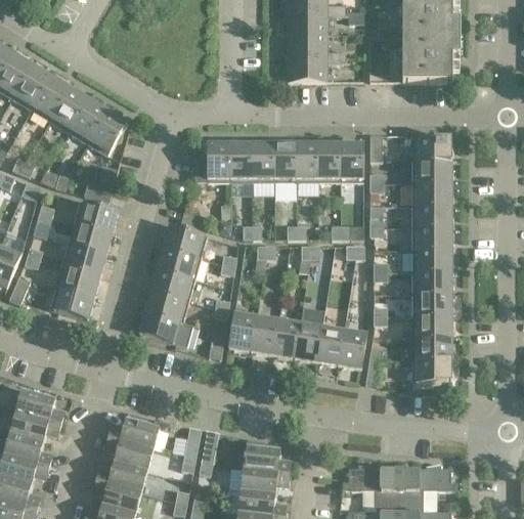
[(287,0),(288,10),(326,10),(326,16),(336,16),(336,4),(326,4),(326,0),(287,0)]
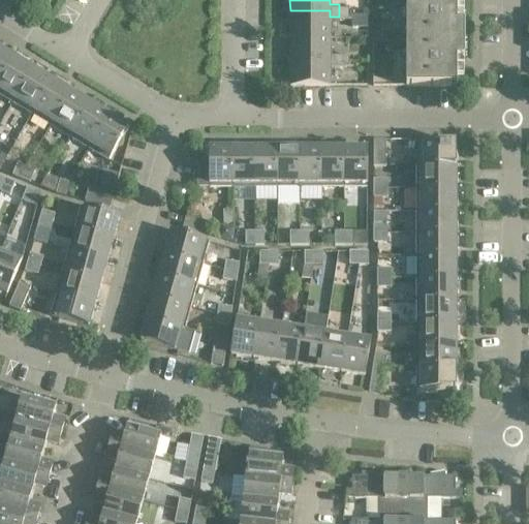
[(405,0),(406,36),(464,36),(464,19),(457,19),(456,0),(405,0)]
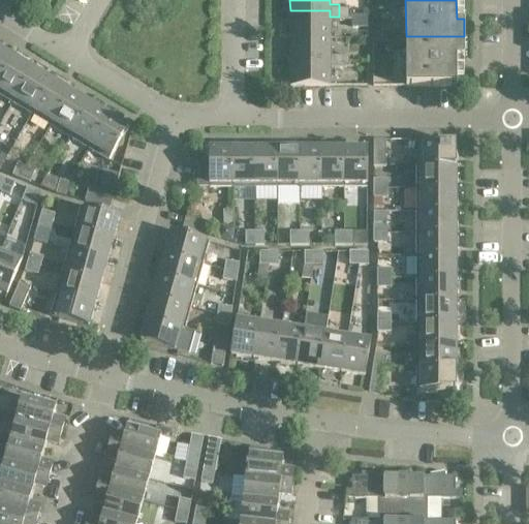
[(348,4),(339,4),(339,17),(348,17),(348,4)]
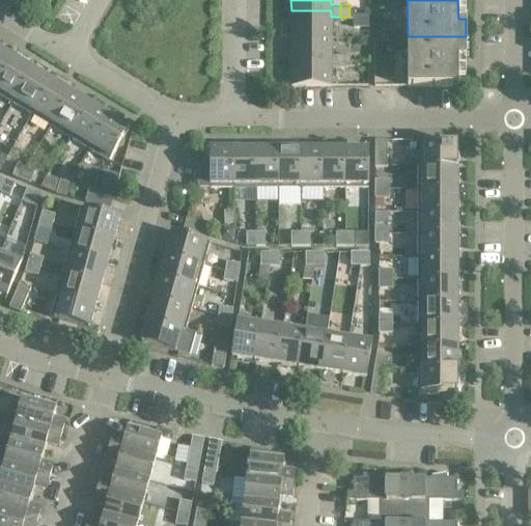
[(331,10),(291,10),(291,34),(331,34),(331,17),(331,10)]
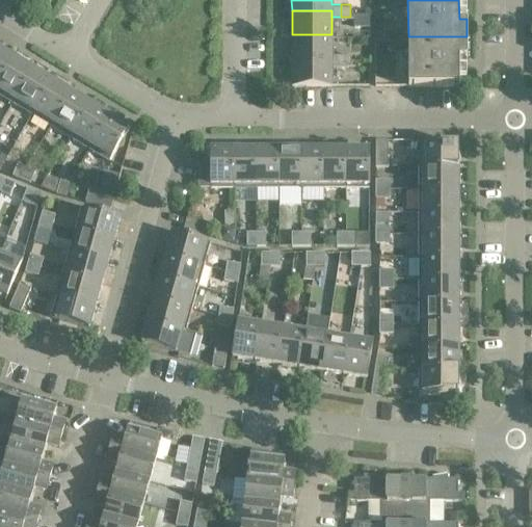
[(368,11),(353,11),(353,23),(368,23),(368,11)]
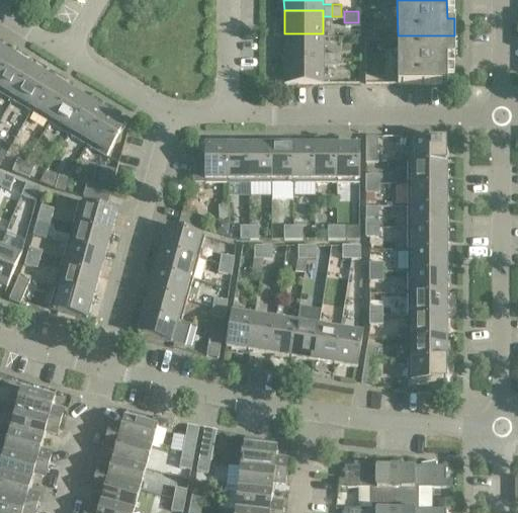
[(323,33),(284,33),(284,57),(323,57),(323,62),(332,62),(332,51),(323,51),(323,33)]
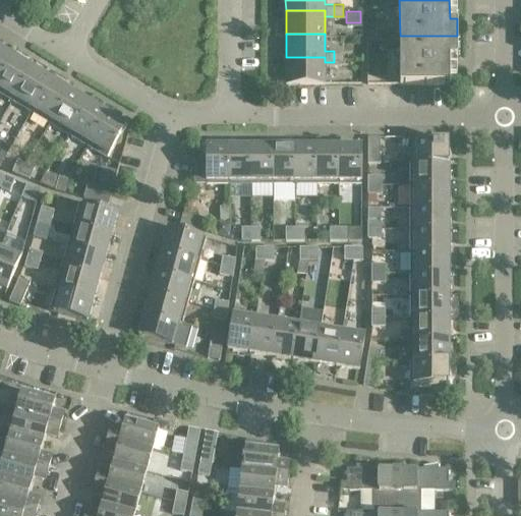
[(457,36),(400,36),(400,80),(450,80),(450,54),(457,54),(457,36)]
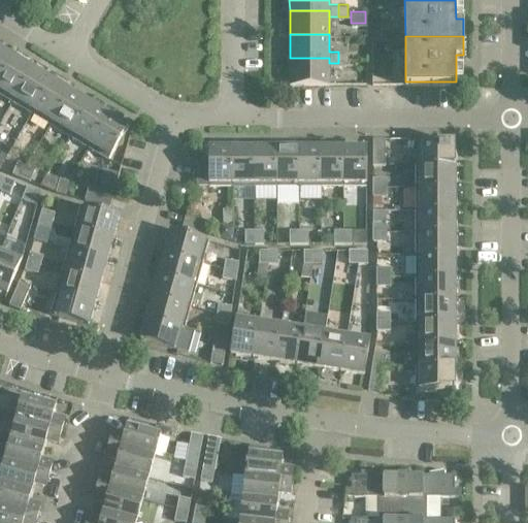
[(0,75),(13,54),(0,44),(0,75)]
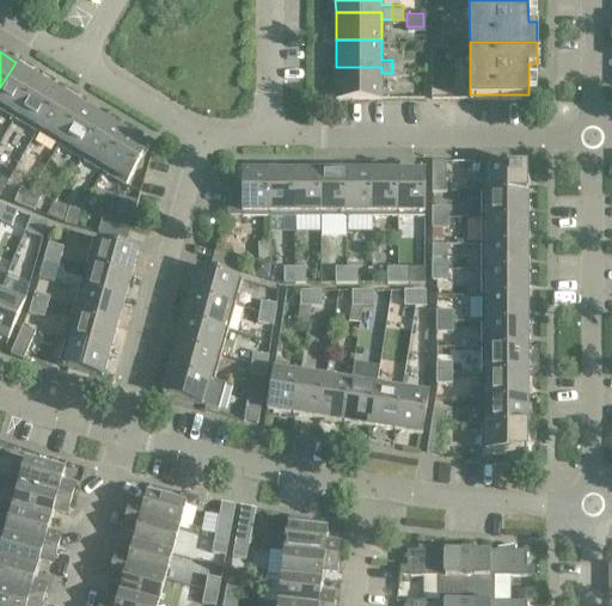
[(403,60),(392,60),(392,73),(403,73),(403,60)]
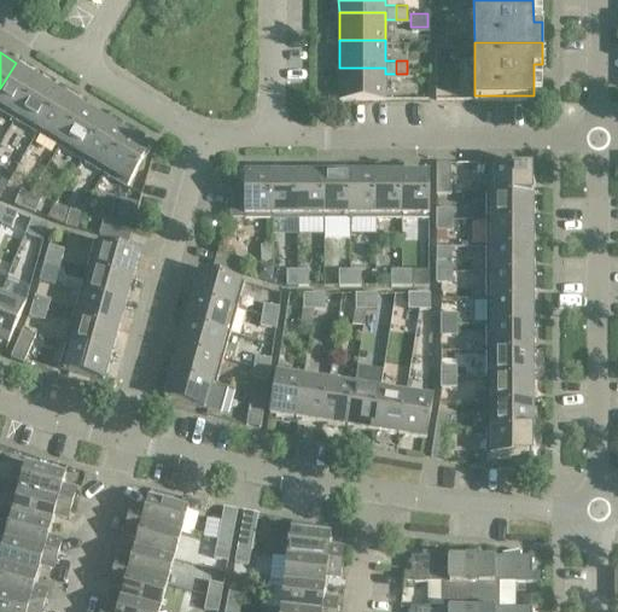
[(38,76),(16,63),(0,88),(0,106),(15,116),(38,76)]
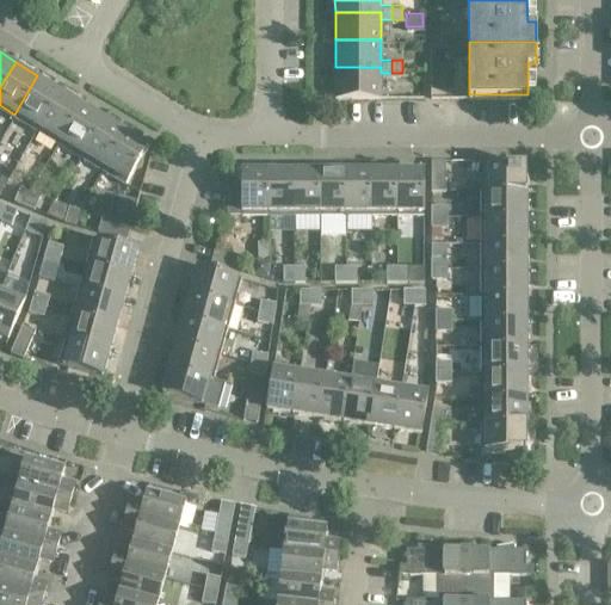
[(381,67),(335,67),(335,94),(381,94),(381,73),(381,67)]
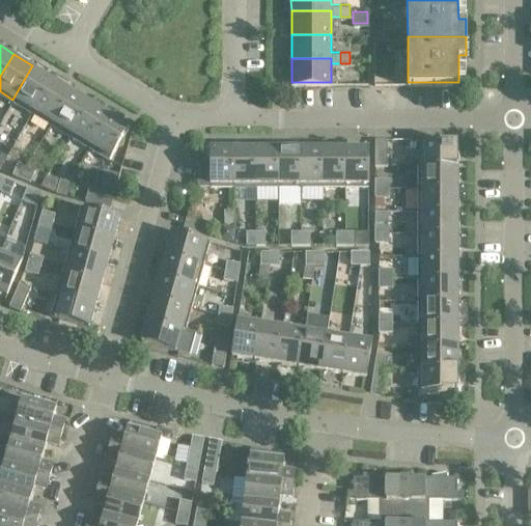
[(52,77),(32,65),(12,100),(31,111),(52,77)]
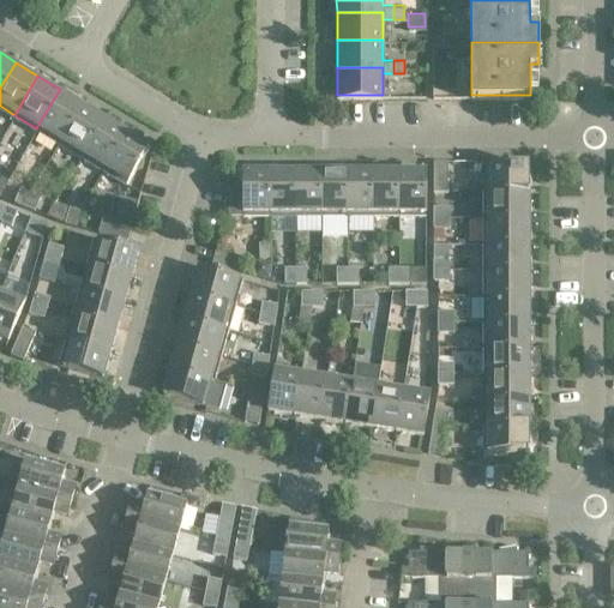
[(82,102),(60,89),(36,128),(59,142),(82,102)]
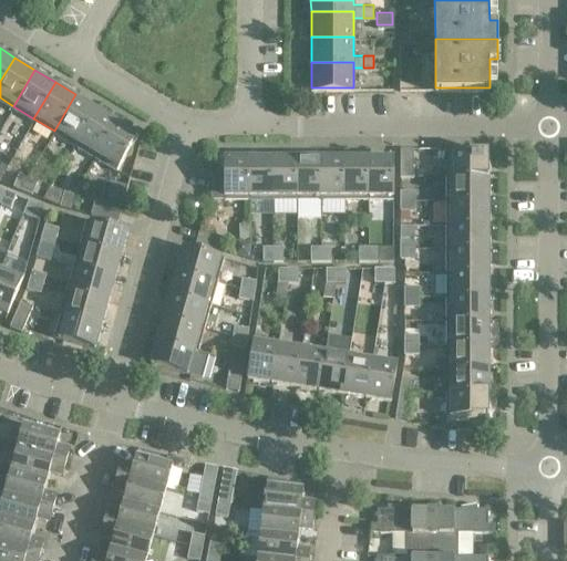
[(96,106),(75,94),(54,131),(74,143),(96,106)]
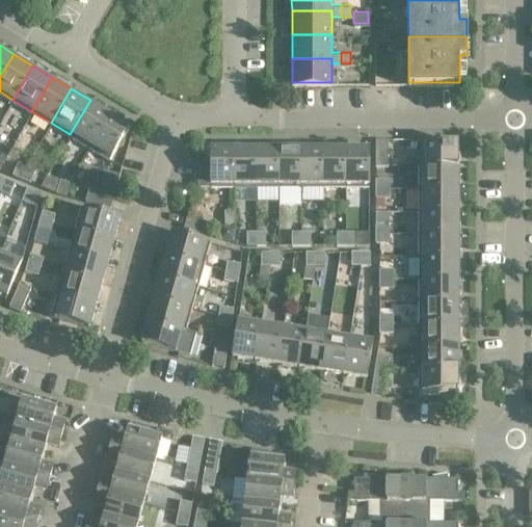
[(109,111),(90,100),(70,134),(89,146),(109,111)]
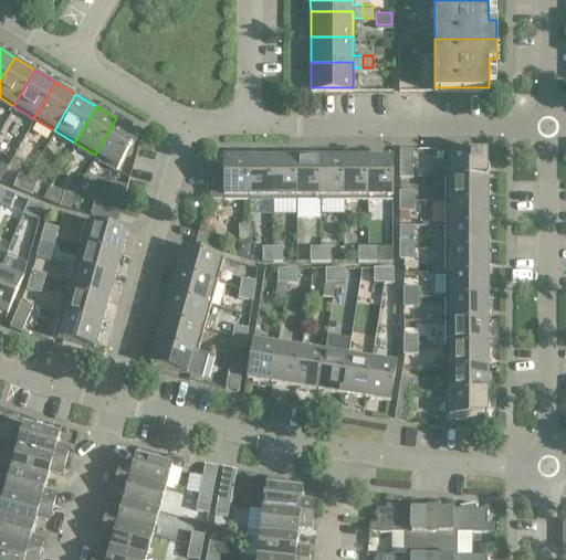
[(138,131),(116,118),(95,155),(116,168),(138,131)]
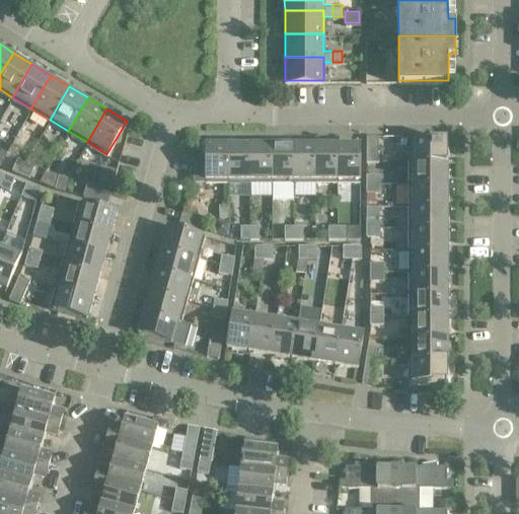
[(366,134),(366,159),(378,159),(378,134),(366,134)]
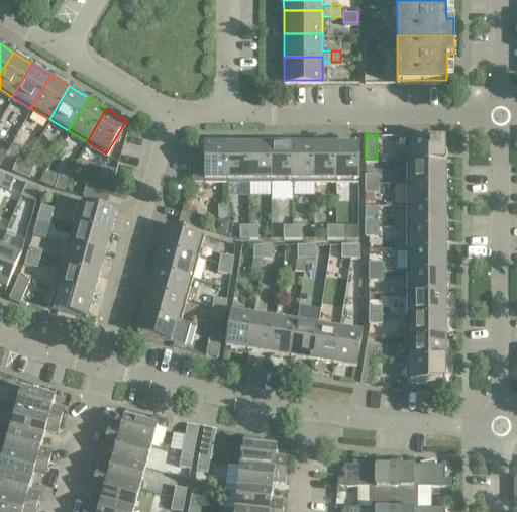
[(406,136),(406,159),(445,159),(445,136),(406,136)]
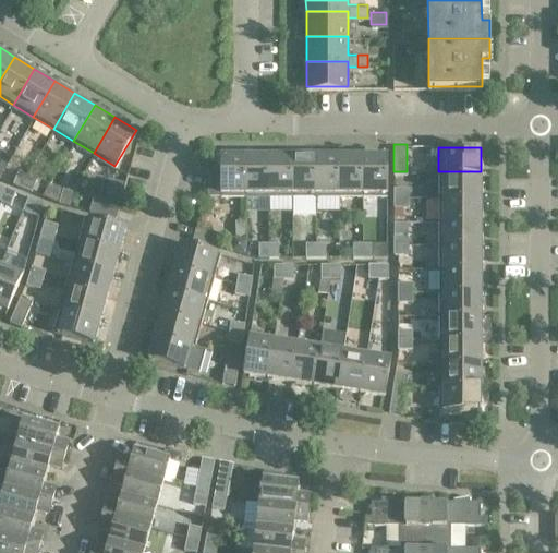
[(207,194),(244,194),(244,152),(220,152),(220,167),(214,167),(214,166),(213,166),(207,184),(207,194)]
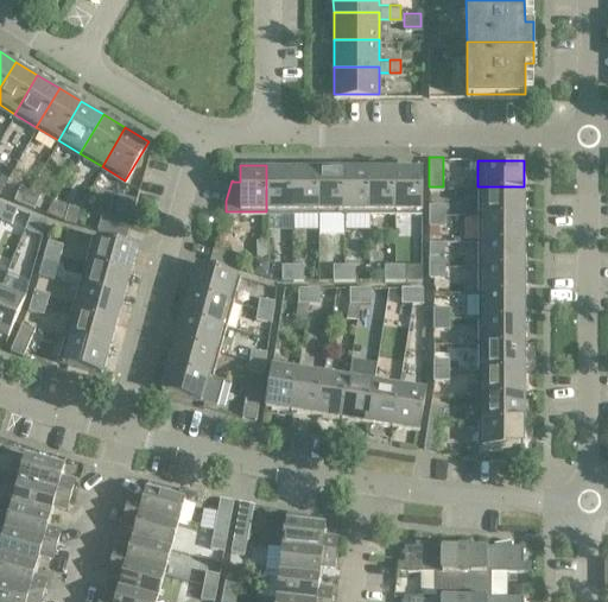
[(292,165),(266,165),(266,211),(292,211),(292,165)]
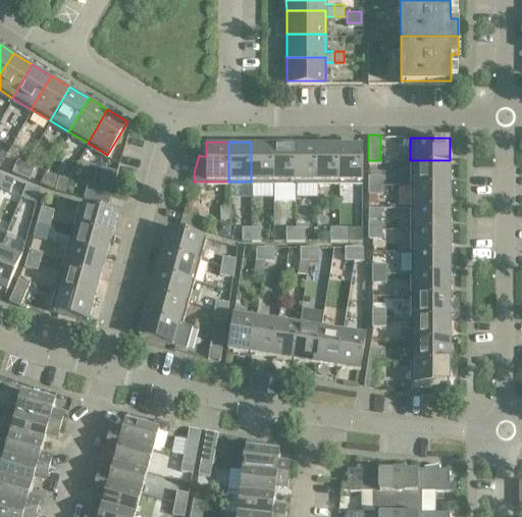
[(273,142),(251,142),(251,182),(273,182),(273,142)]
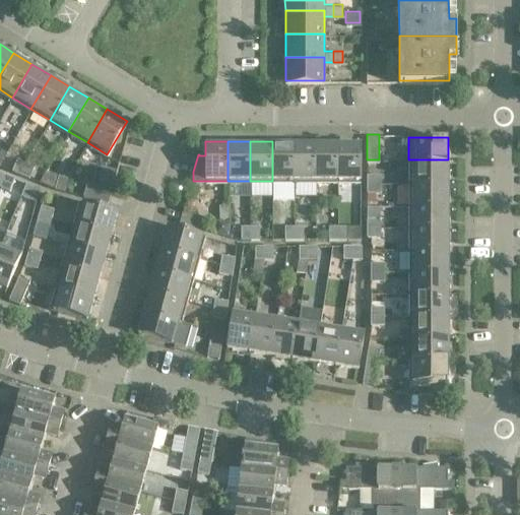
[(294,141),(272,141),(272,181),(294,181),(294,141)]
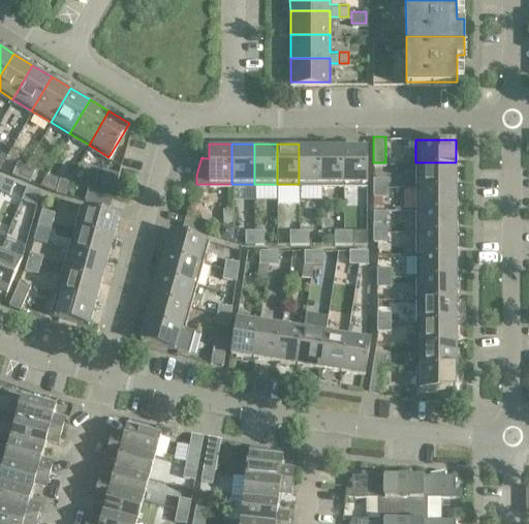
[(321,144),(299,144),(299,184),(321,184),(321,144)]
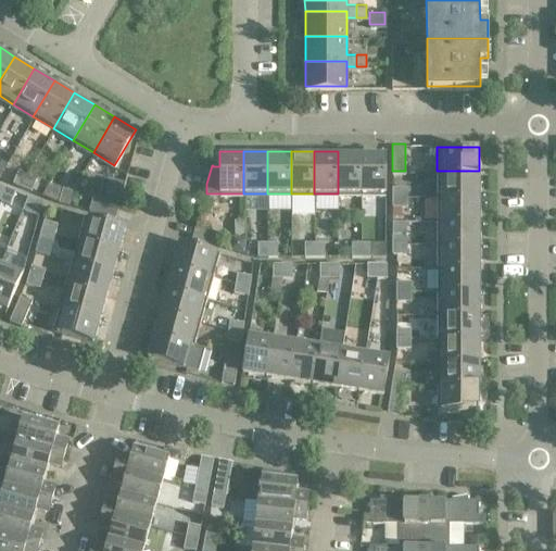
[(361,151),(338,151),(338,193),(361,193),(361,151)]
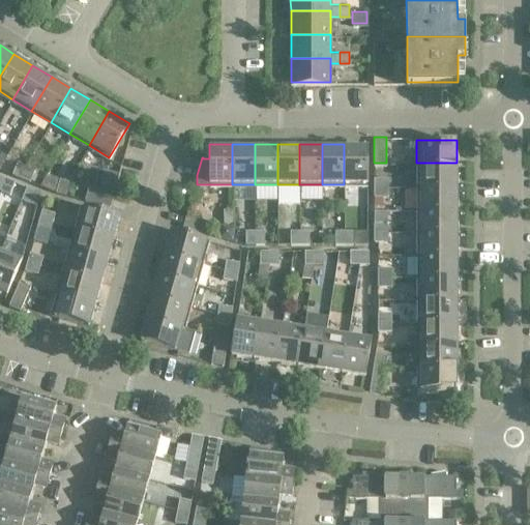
[(367,144),(344,144),(344,184),(367,184),(367,144)]
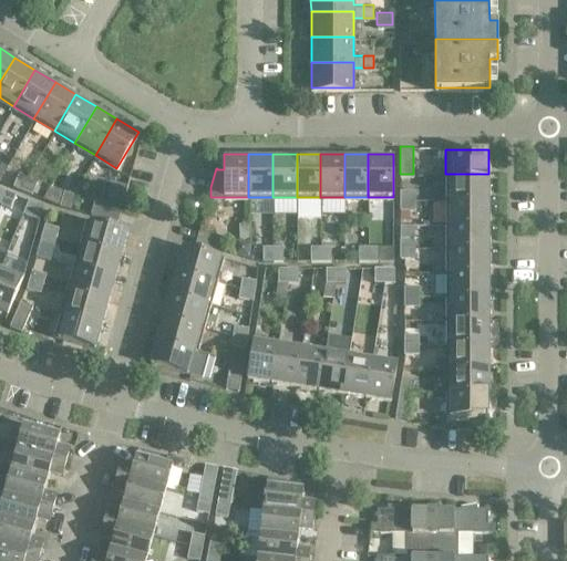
[(19,169),(13,184),(22,187),(28,174),(19,169)]
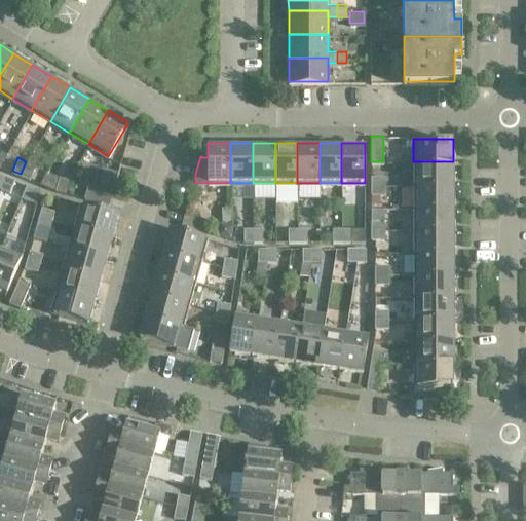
[(34,164),(26,161),(21,174),(29,178),(34,164)]
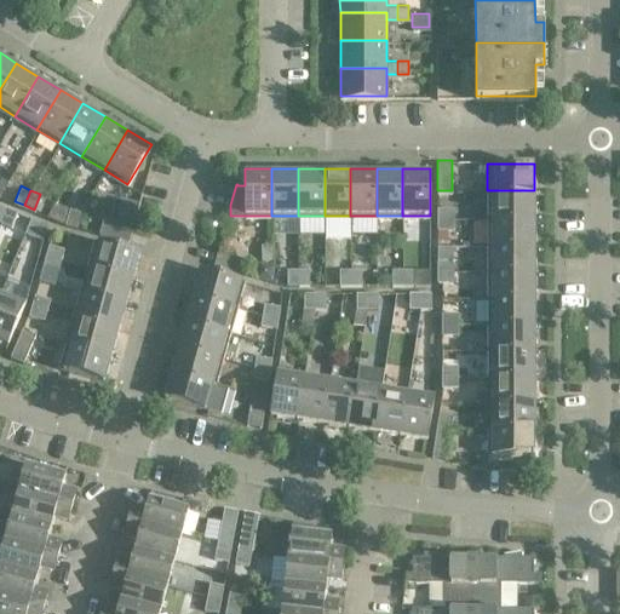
[(534,190),(487,190),(487,217),(534,217),(534,190)]
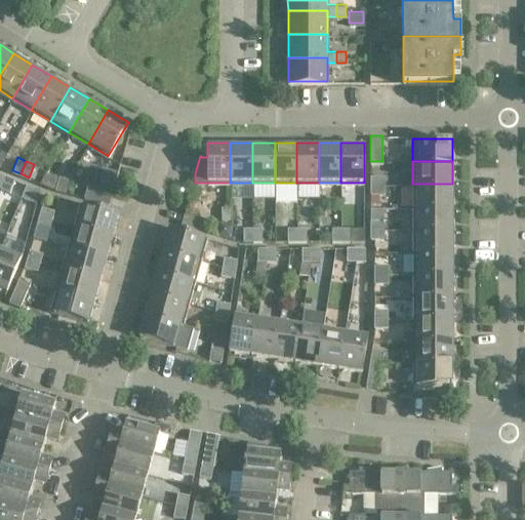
[(14,177),(6,174),(1,187),(9,191),(14,177)]
